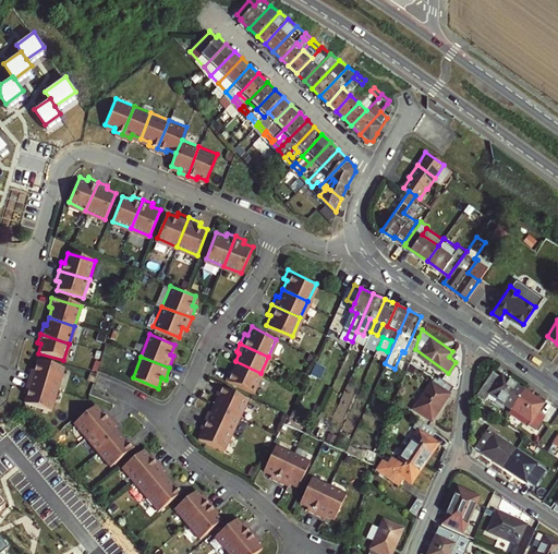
[(56,389),(63,370),(37,361),(34,369),(32,369),(27,377),(56,389)]
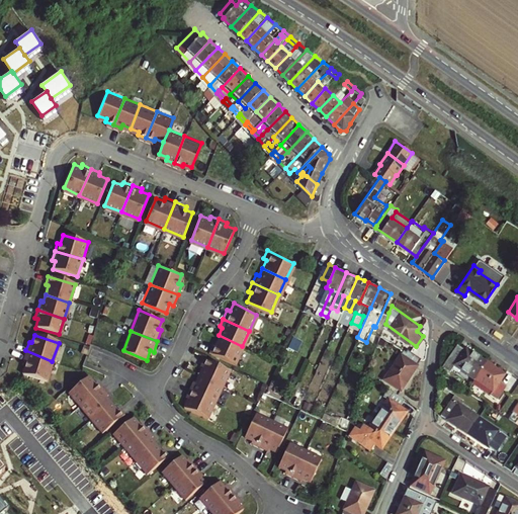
[(211,342),(207,351),(234,363),(242,346),(219,335),(213,343),(211,342)]
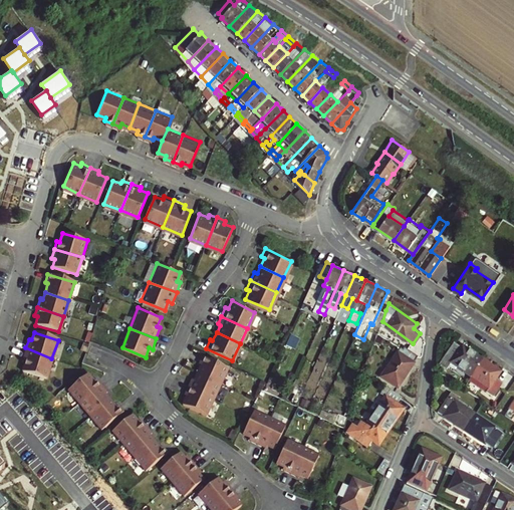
[(461,344),(454,339),(439,360),(445,364),(448,360),(453,363),(455,361),(472,372),(482,356),(463,342),(461,344)]
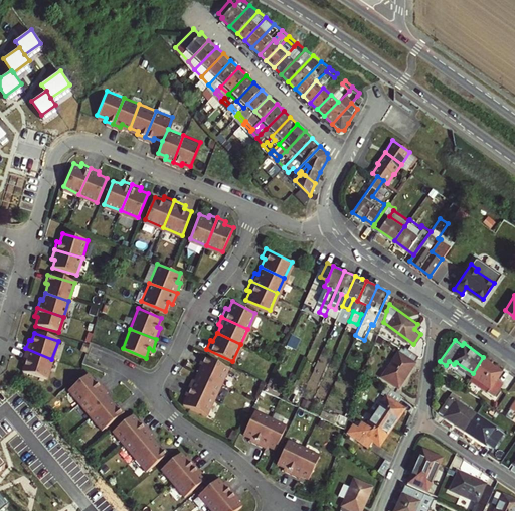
[(388,367),(383,374),(398,384),(414,361),(414,360),(418,354),(404,344),(402,347),(398,353),(392,349),(383,363),(388,367)]
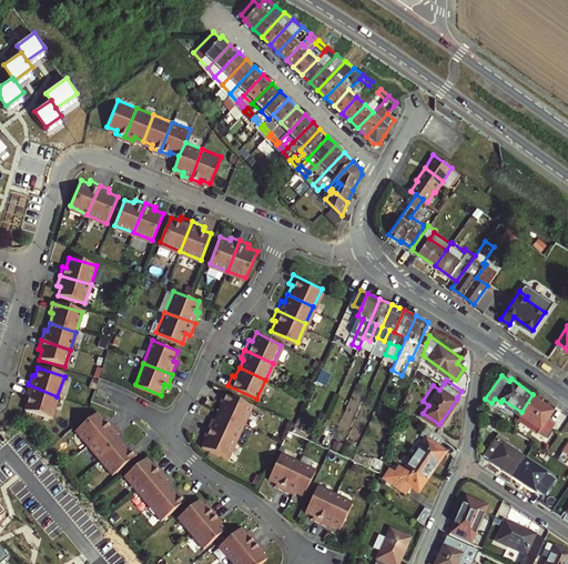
[(27,395),(23,403),(49,415),(57,396),(28,384),(24,394),(27,395)]
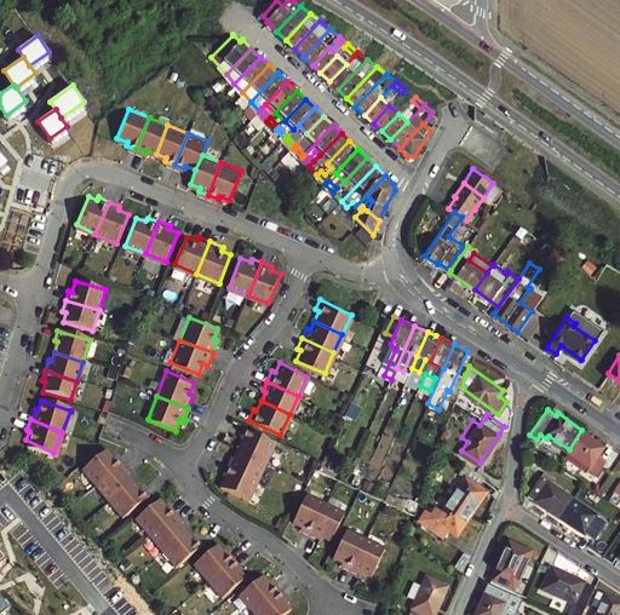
[(236,438),(233,447),(260,460),(270,441),(239,426),(234,437),(236,438)]
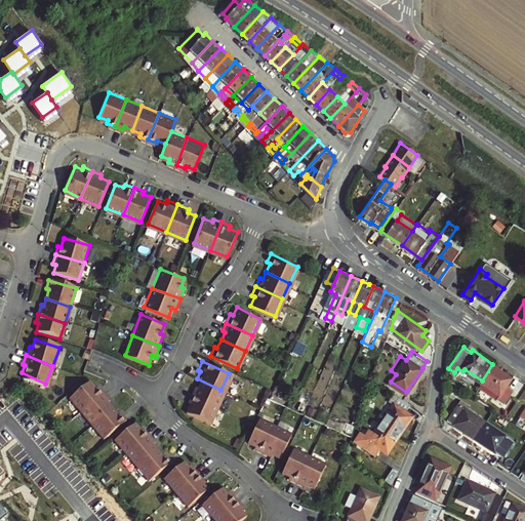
[(492,364),(482,381),(500,393),(497,397),(503,402),(513,388),(507,384),(510,378),(498,371),(500,368),(492,364)]
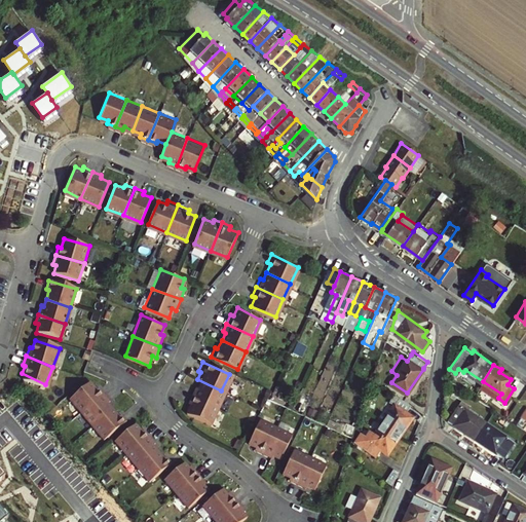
[(87,422),(100,437),(122,417),(116,411),(114,412),(108,406),(103,400),(105,398),(99,390),(92,383),(90,385),(84,378),(65,394),(77,408),(87,422)]
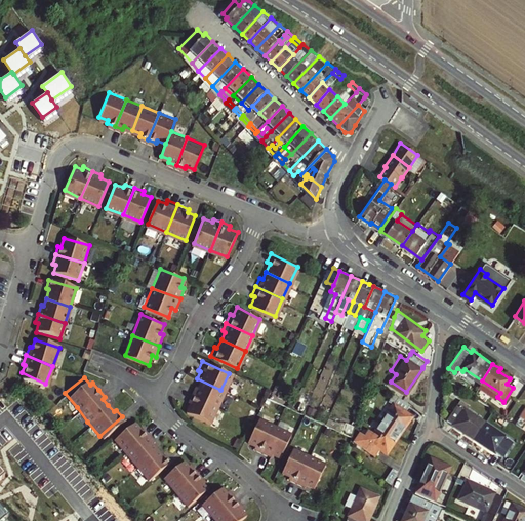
[(191,385),(187,394),(213,406),(220,390),(197,378),(193,387),(191,385)]
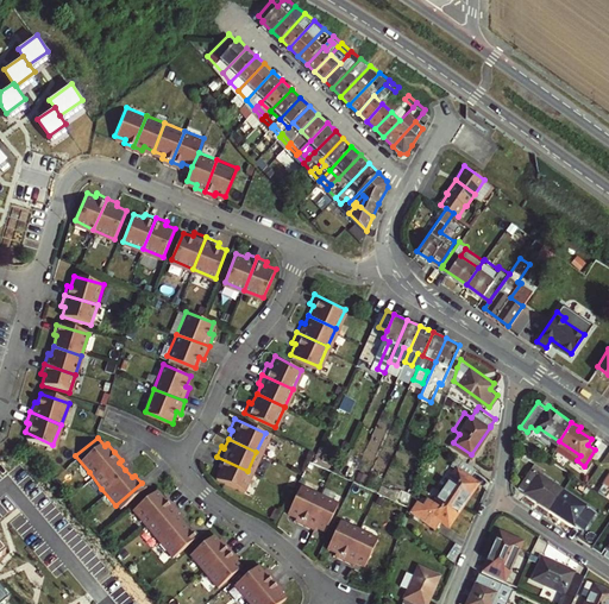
[(559,441),(556,446),(577,460),(581,455),(559,441)]
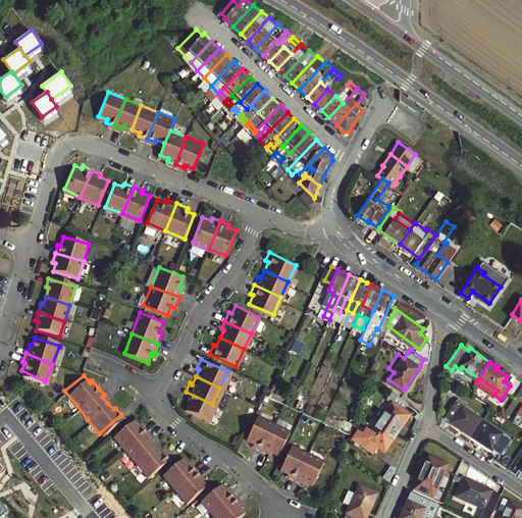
[(393,389),(386,397),(389,399),(377,415),(398,429),(402,422),(400,421),(408,410),(403,407),(408,400),(393,389)]
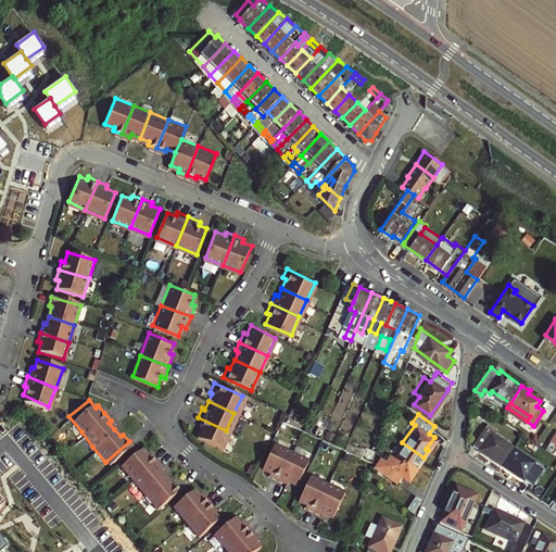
[(197,428),(192,436),(217,448),(226,430),(198,417),(193,426),(197,428)]
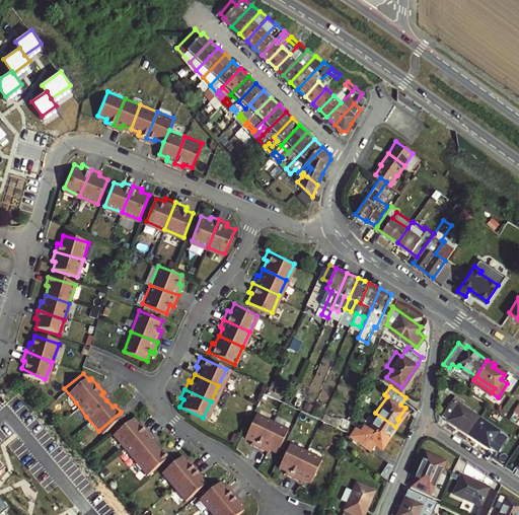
[(459,400),(461,397),(455,393),(442,413),(469,431),(480,415),(459,400)]
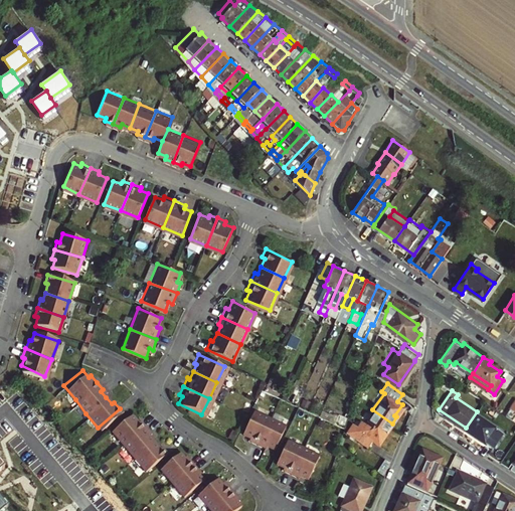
[(479,408),(458,394),(456,397),(477,411),(479,408)]
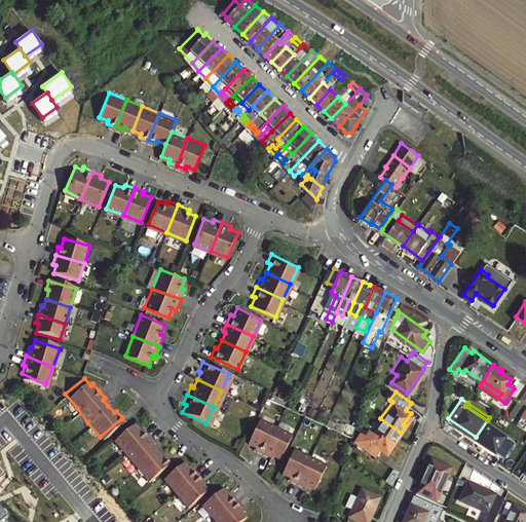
[(259,417),(248,441),(254,445),(253,447),(262,452),(274,425),(259,417)]
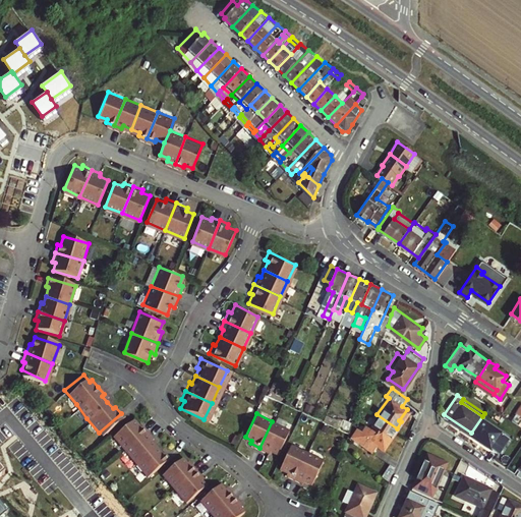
[(397,428),(377,414),(367,427),(360,422),(352,435),(373,449),(378,443),(383,446),(390,435),(392,436),(397,428)]
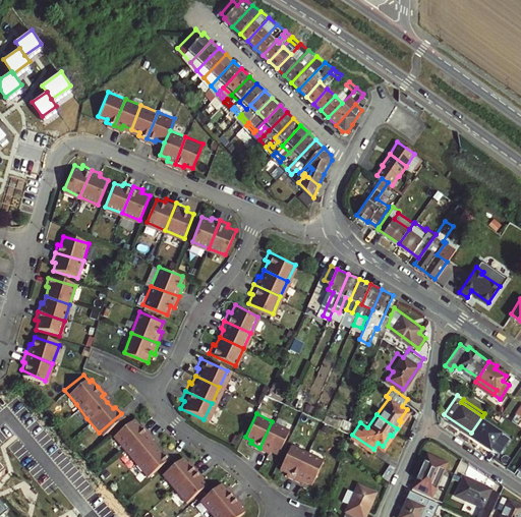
[(135,459),(147,473),(169,455),(163,448),(161,450),(155,443),(150,437),(152,435),(146,427),(140,420),(138,422),(132,415),(113,432),(124,446),(135,459)]
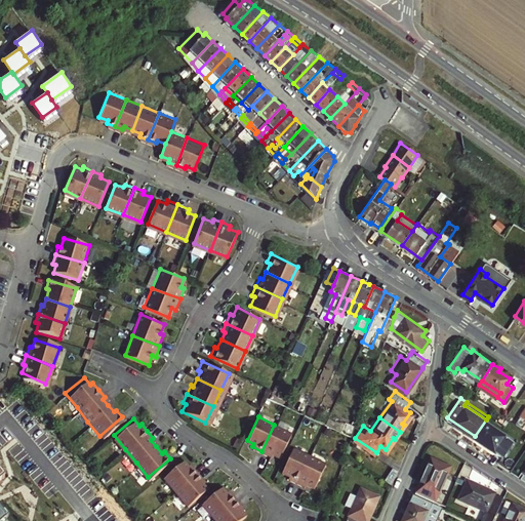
[(512,437),(486,419),(475,436),(501,453),(512,437)]
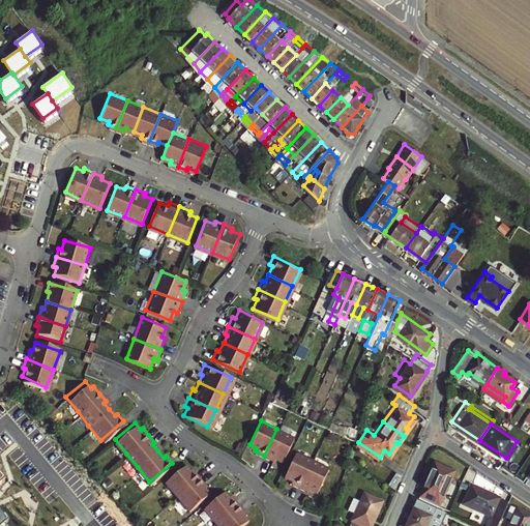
[(276,429),(264,456),(272,460),(274,457),(282,460),(293,436),(276,429)]
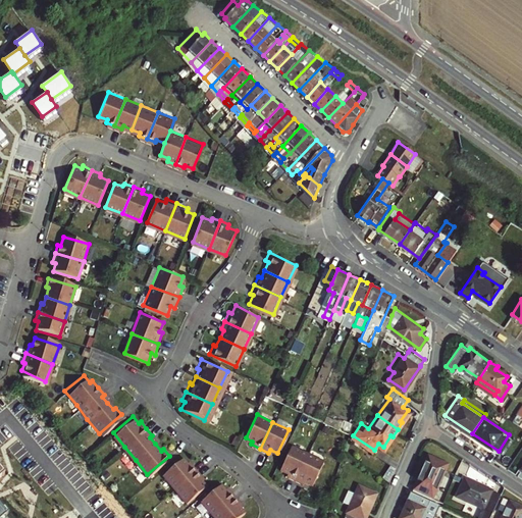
[(290,444),(279,468),(288,471),(285,474),(294,477),(307,452),(290,444)]
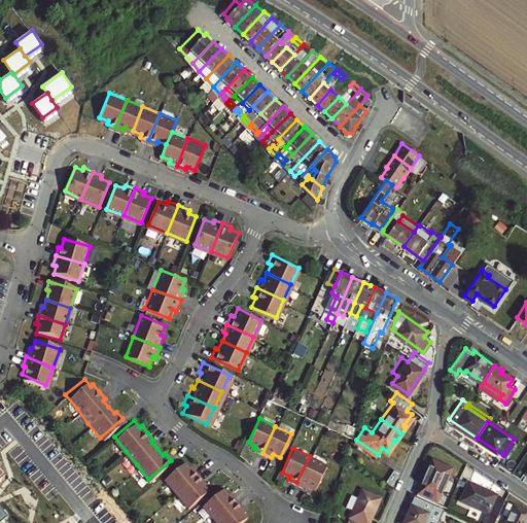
[(310,456),(296,482),(307,487),(308,484),(316,488),(326,464),(310,456)]
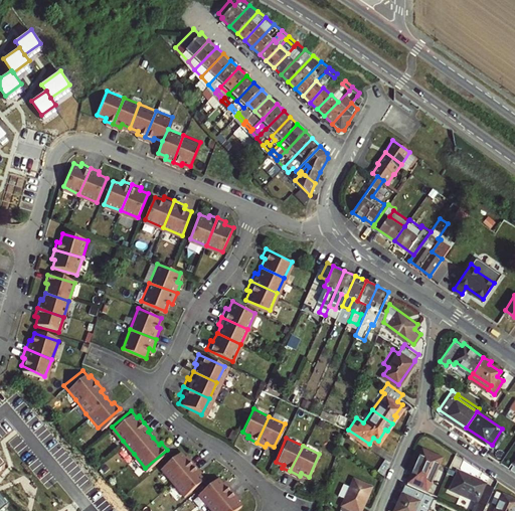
[(427,486),(442,455),(422,447),(413,467),(420,470),(415,480),(427,486)]
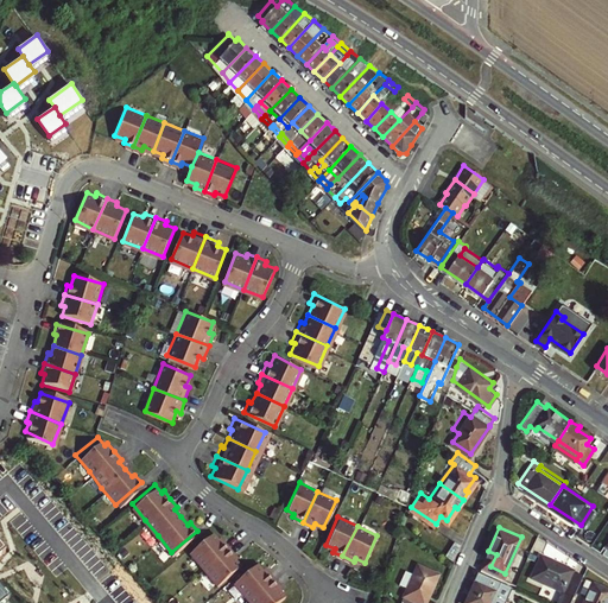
[(211,531),(189,548),(203,565),(228,544),(221,535),(217,538),(211,531)]
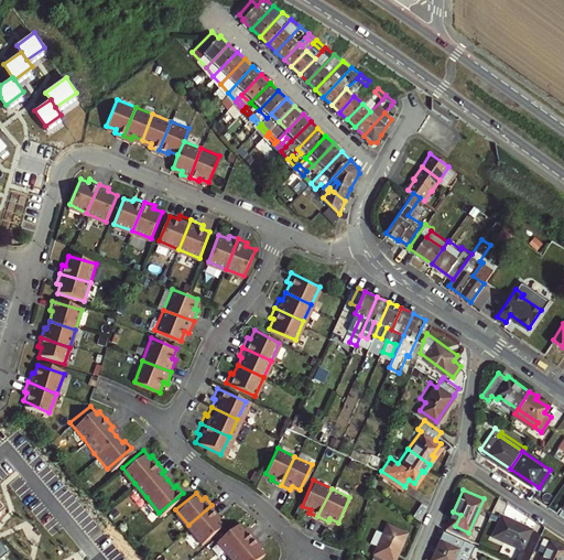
[(212,505),(188,525),(202,540),(223,523),(217,516),(219,515),(212,505)]
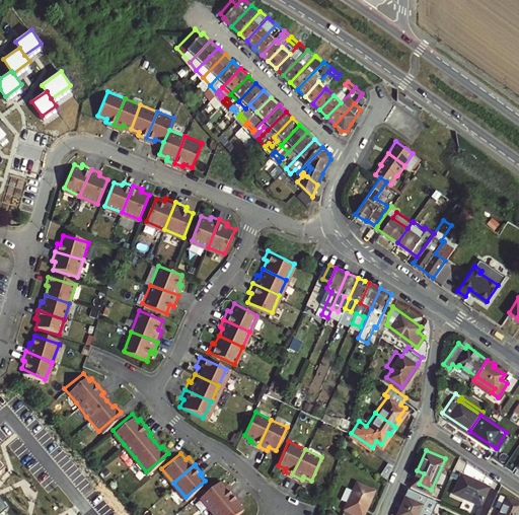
[(490,506),(498,489),(462,472),(454,491),(490,506)]
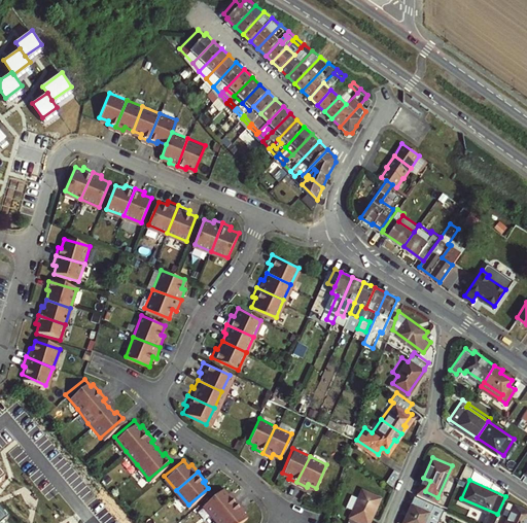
[(221,486),(202,502),(214,517),(236,498),(231,492),(229,494),(221,486)]
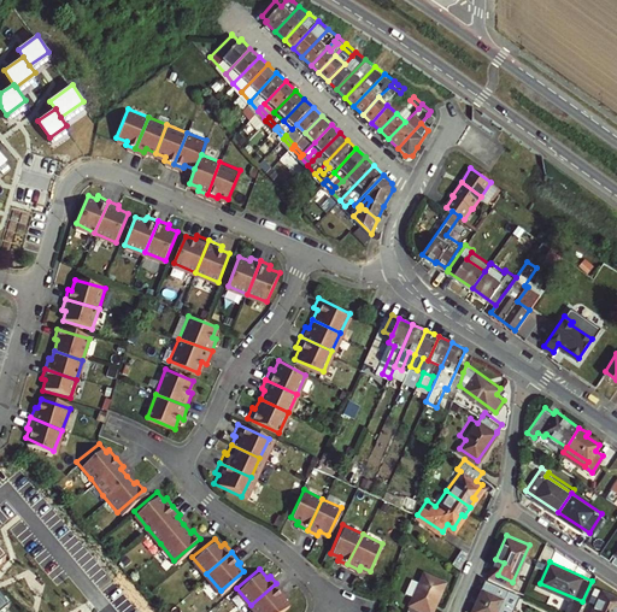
[(446,581),(424,571),(419,581),(417,580),(411,592),(415,593),(406,611),(409,611),(429,611),(430,611),(432,611),(446,581)]
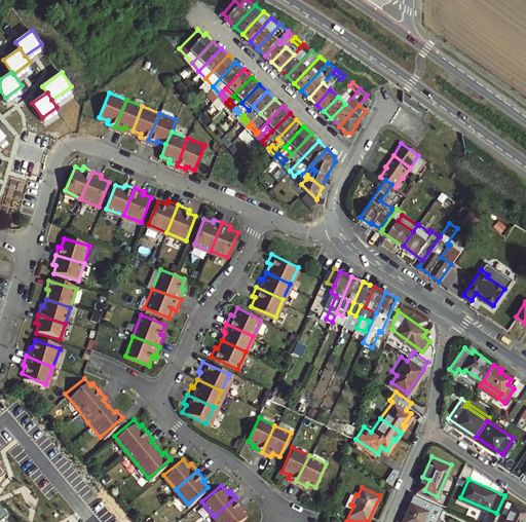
[(423,521),(434,500),(416,493),(404,520),(407,521),(423,521)]
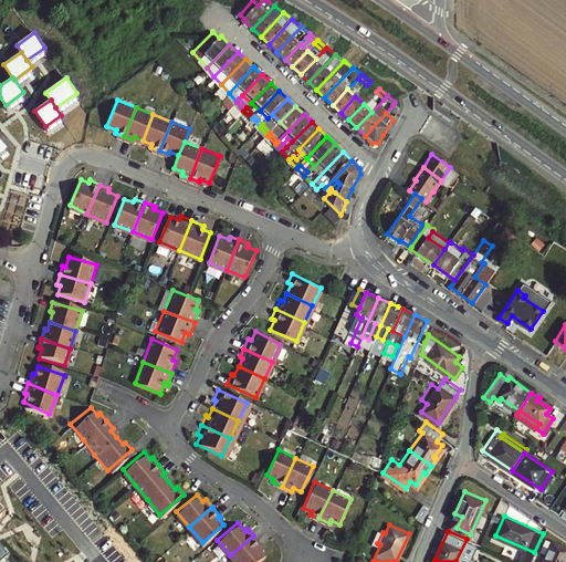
[(230,555),(236,561),(254,561),(265,554),(258,545),(260,543),(253,536),(230,555)]
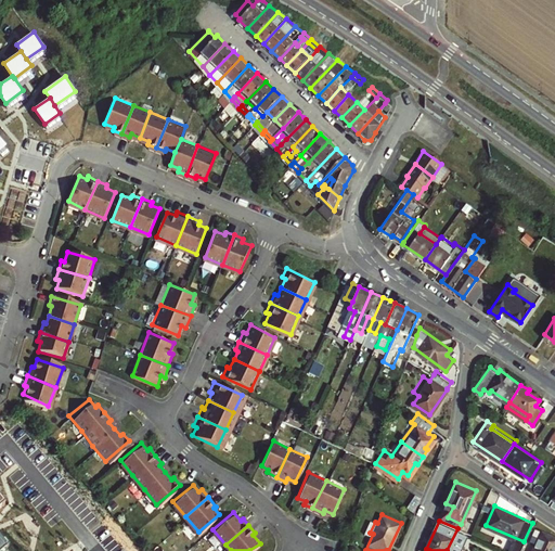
[(554,550),(554,536),(537,528),(529,545),(533,547),(530,550),(554,550)]
